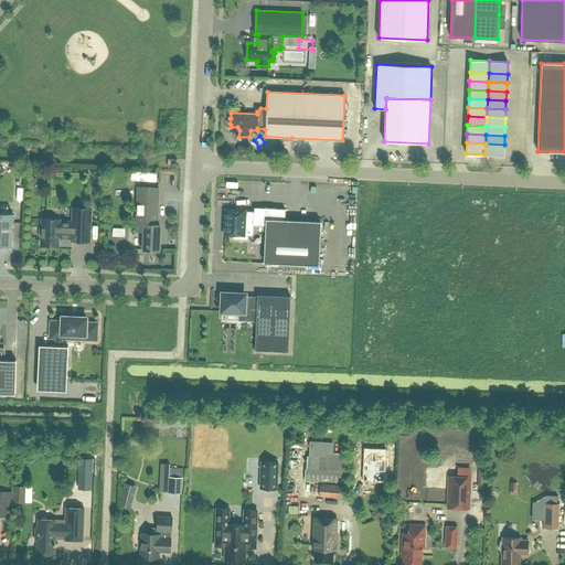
[(504,145),(486,144),(484,155),(503,156),(504,145)]
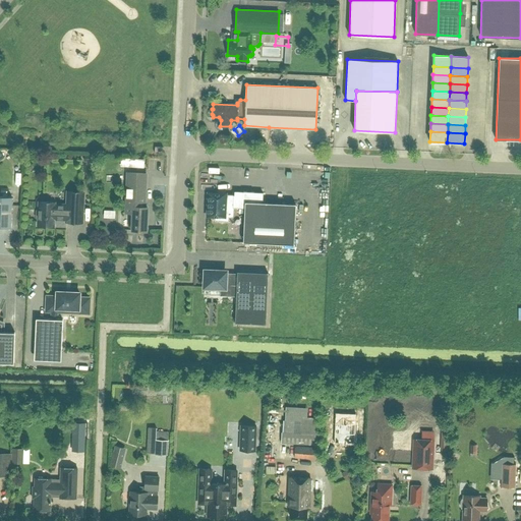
[(94,164),(94,155),(83,154),(83,161),(87,161),(87,163),(94,164)]
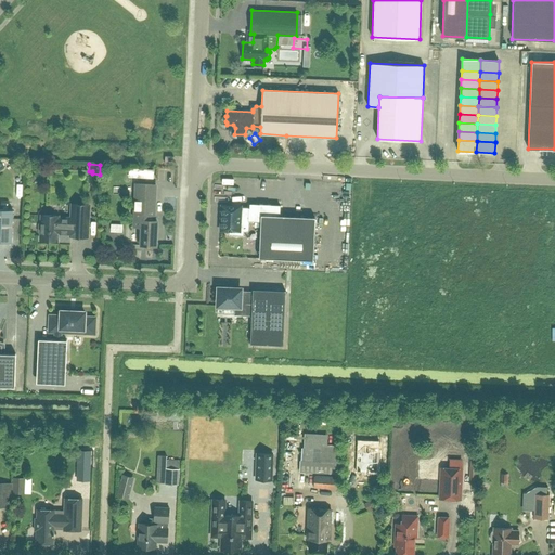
[(155,184),(136,183),(133,227),(141,227),(140,245),(155,245),(157,220),(154,220),(155,196),(155,184)]
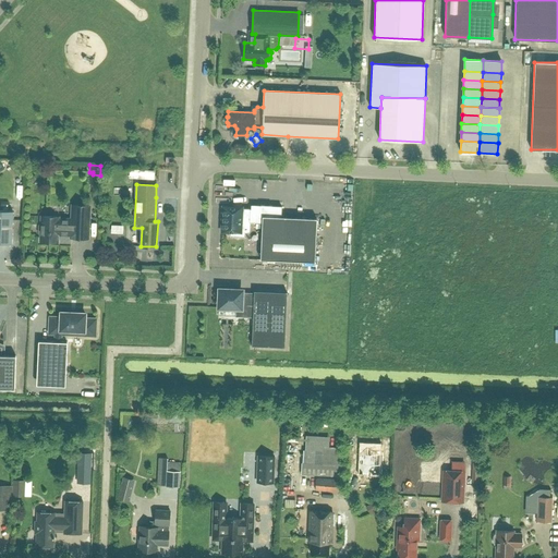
[(38,225),(38,233),(40,233),(40,241),(58,242),(58,234),(71,235),(71,238),(88,239),(89,218),(89,206),(72,205),(71,219),(59,218),(59,217),(41,216),(41,225),(38,225)]
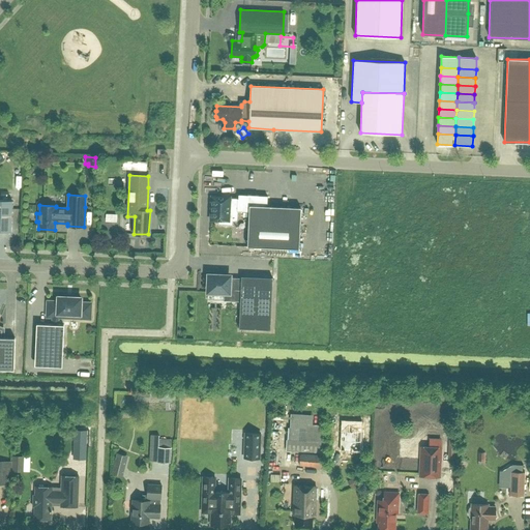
[(218,225),(232,225),(233,212),(237,212),(237,211),(248,212),(247,246),(299,248),(300,207),(267,206),(267,196),(258,196),(247,195),(238,195),(238,199),(229,198),(229,197),(212,197),(211,219),(218,221),(218,225)]
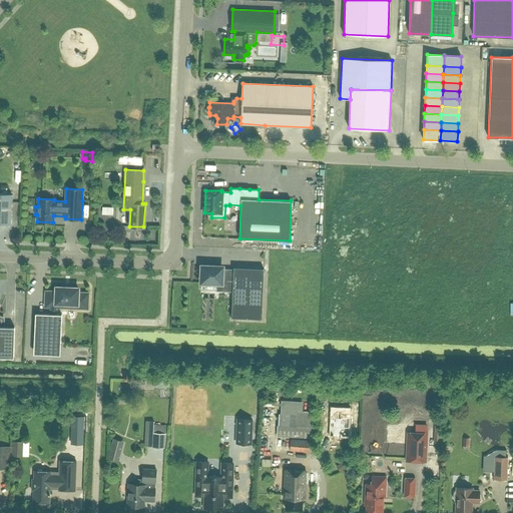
[(0,223),(10,224),(11,201),(12,194),(0,193),(0,223)]
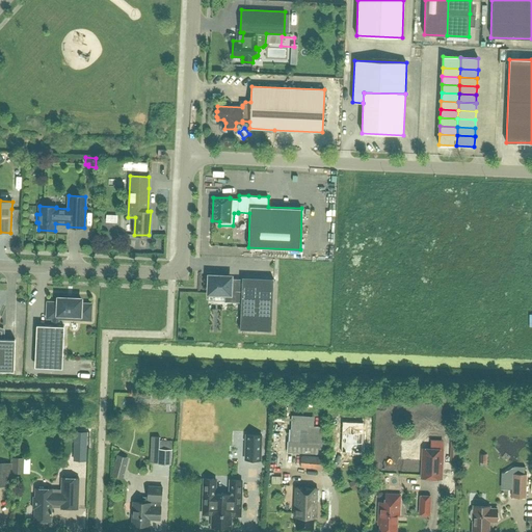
[(209,287),(209,292),(225,293),(224,301),(241,302),(240,329),(271,330),(273,278),(242,277),(242,280),(231,280),(231,276),(223,276),(215,275),(215,276),(209,275),(209,282),(209,287)]
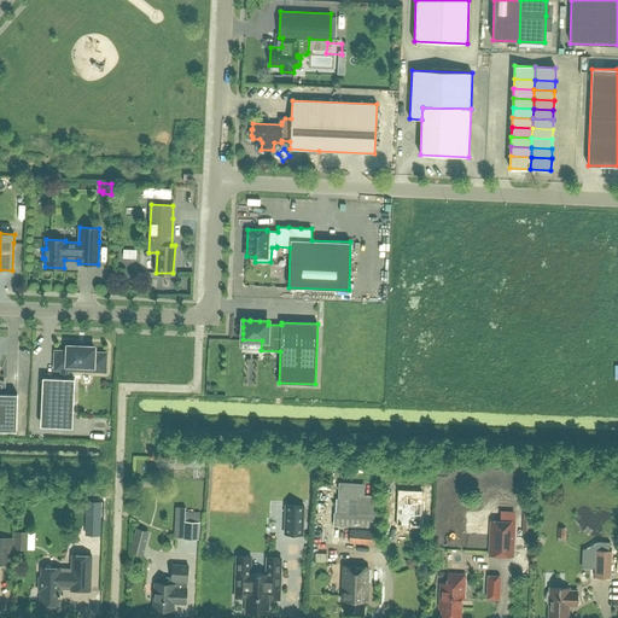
[(42,378),(41,414),(40,425),(73,427),(73,415),(73,413),(75,379),(66,379),(68,369),(105,371),(105,367),(106,366),(106,360),(105,359),(105,354),(94,354),(94,347),(68,345),(68,353),(56,351),(54,368),(62,369),(62,378),(42,378)]
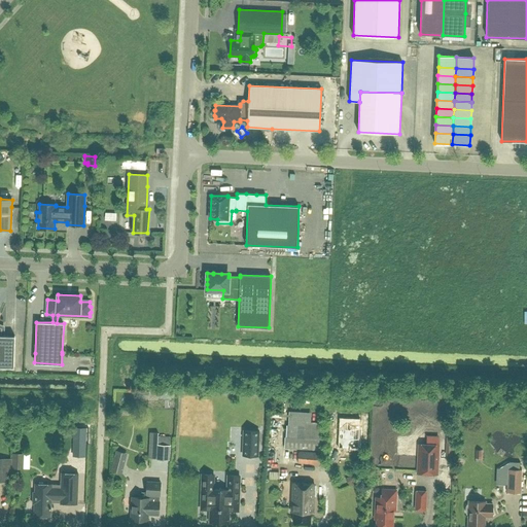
[(0,366),(13,367),(14,336),(1,336),(1,328),(0,326),(0,366)]
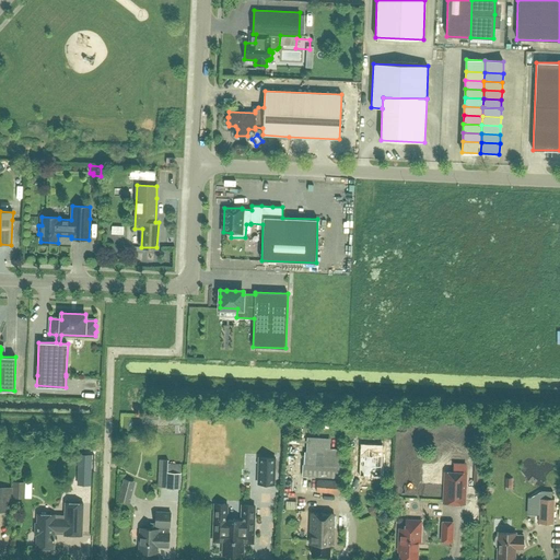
[(304,465),(303,465),(302,476),(341,478),(342,450),(330,448),(330,438),(307,436),(306,452),(304,452),(304,465)]
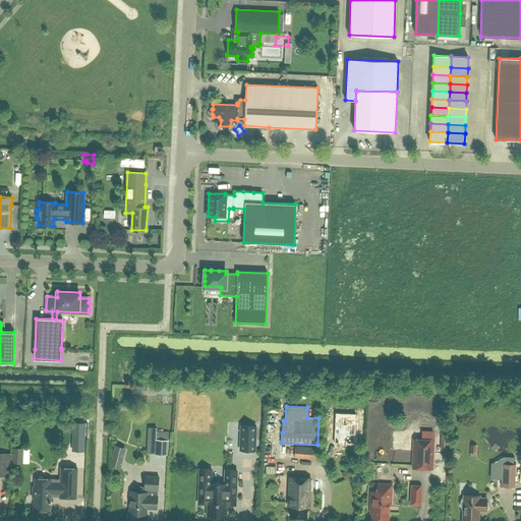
[(337,413),(336,444),(356,445),(357,414),(337,413)]
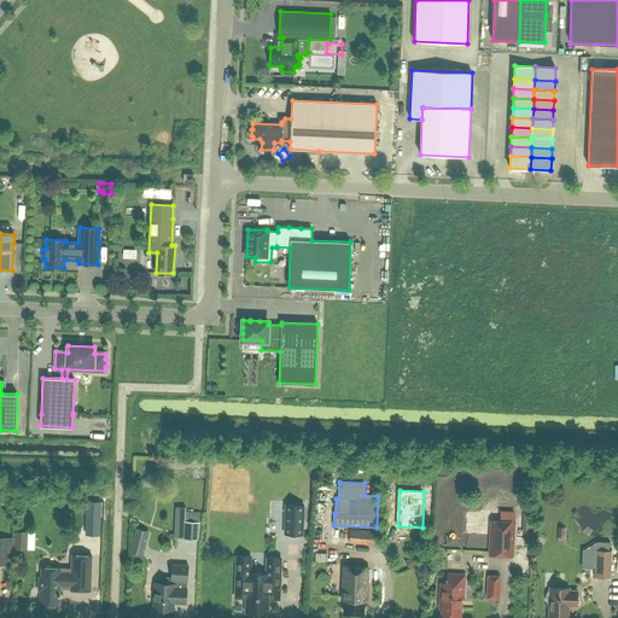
[(86,501),(86,520),(100,520),(100,518),(100,501),(88,501),(86,501)]
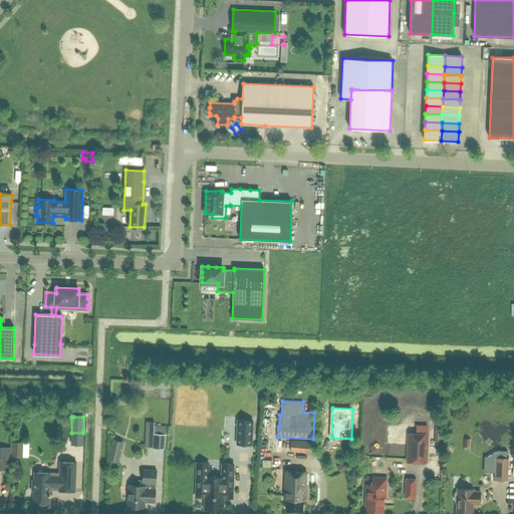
[(238,420),(237,444),(251,445),(252,421),(238,420)]
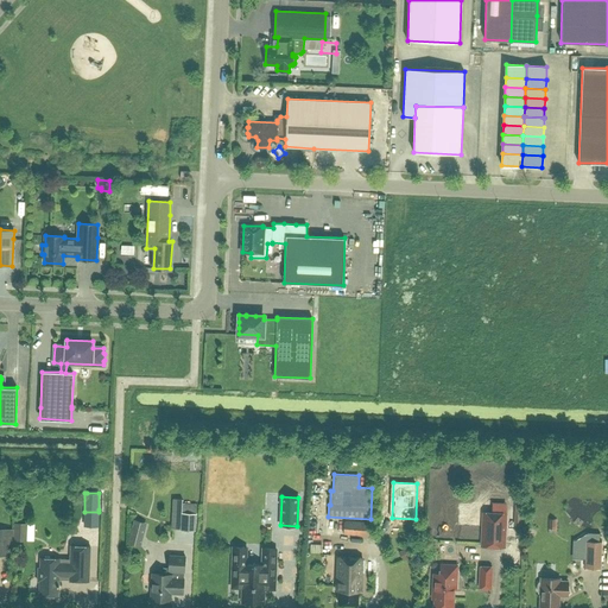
[(195,531),(196,513),(197,504),(183,502),(183,498),(172,498),(171,529),(181,530),(195,531)]
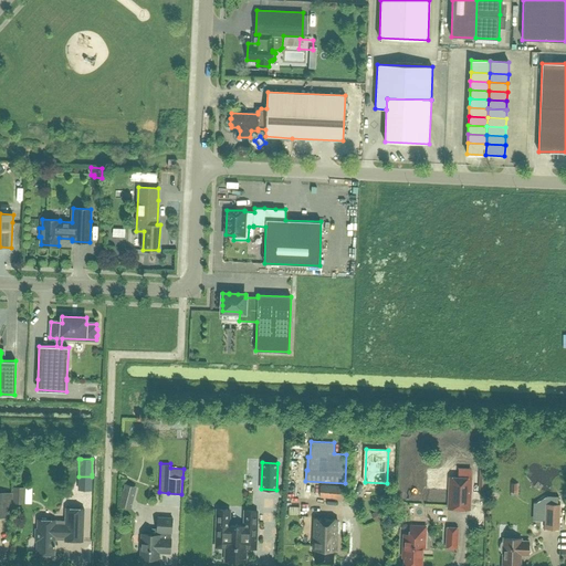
[(449,477),(448,509),(470,510),(471,478),(449,477)]
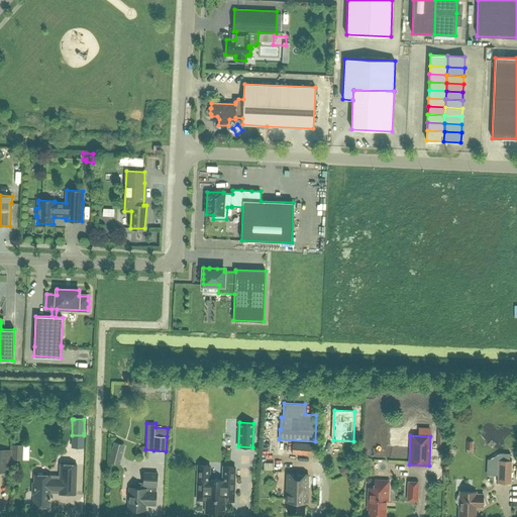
[(109,461),(120,463),(125,444),(114,441),(109,461)]
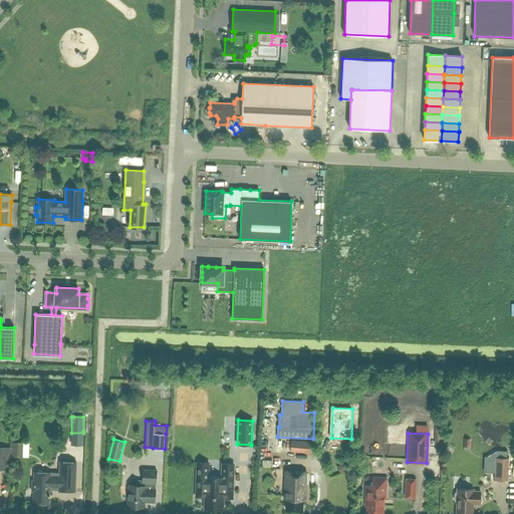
[(312,454),(312,442),(291,440),(290,452),(312,454)]
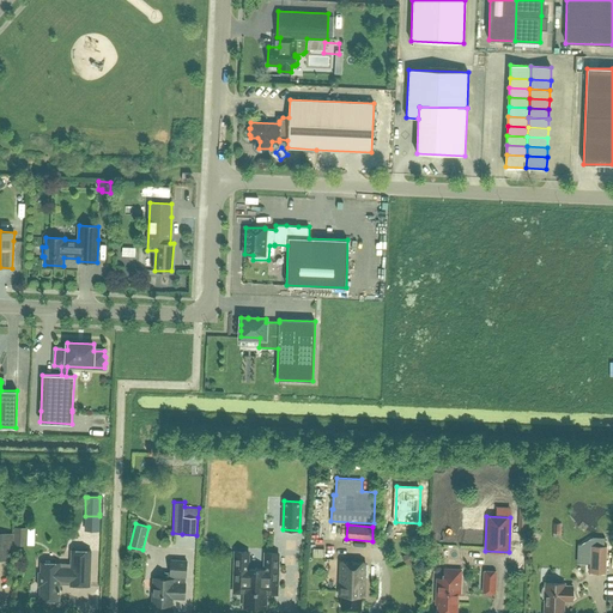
[(26,528),(14,527),(14,544),(26,545),(26,528)]
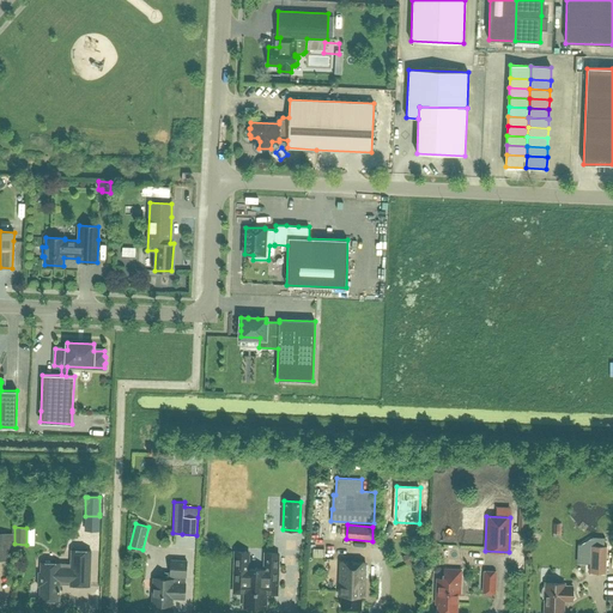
[(0,559),(2,560),(13,560),(14,534),(0,533),(0,559)]
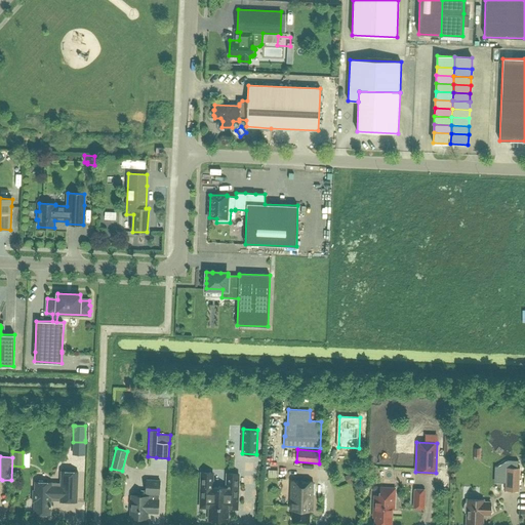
[(167,475),(167,458),(157,458),(157,475),(167,475)]
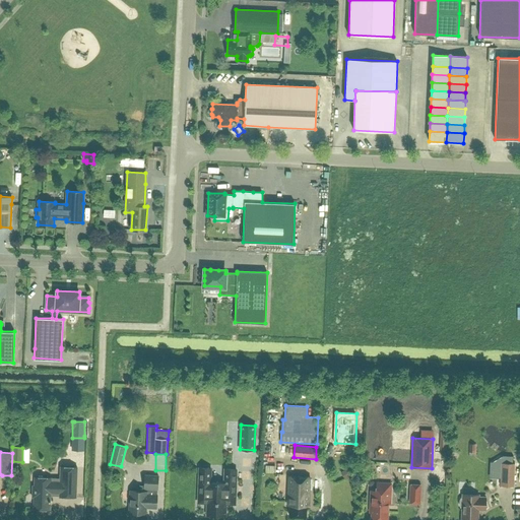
[(514,486),(514,463),(501,463),(500,485),(514,486)]
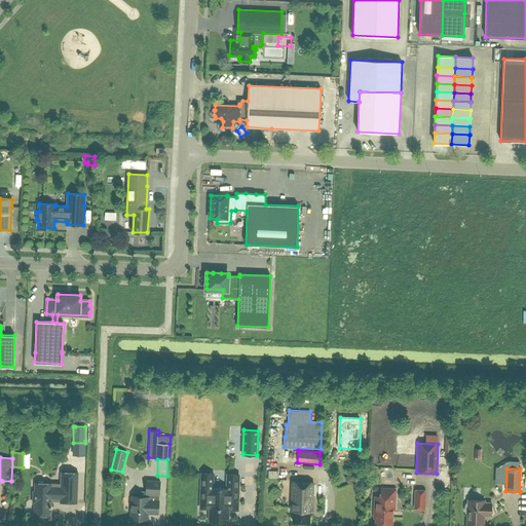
[(33,491),(32,502),(34,502),(34,515),(50,516),(51,499),(60,499),(60,502),(77,502),(78,473),(61,472),(61,484),(35,483),(35,491),(33,491)]
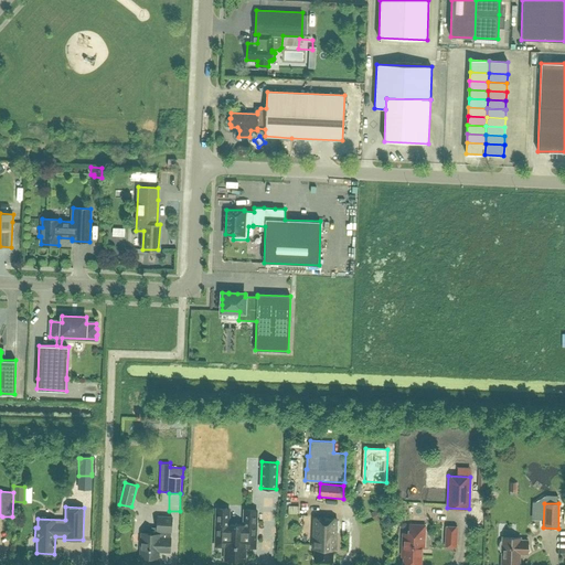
[(383,515),(380,508),(370,513),(374,520),(383,515)]
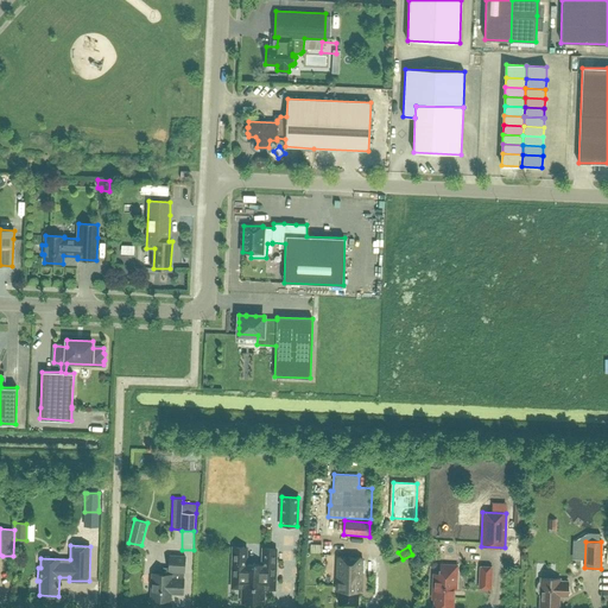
[(246,548),(233,548),(232,588),(242,588),(242,602),(264,603),(264,589),(274,589),(276,549),(263,549),(263,565),(246,564),(246,548)]
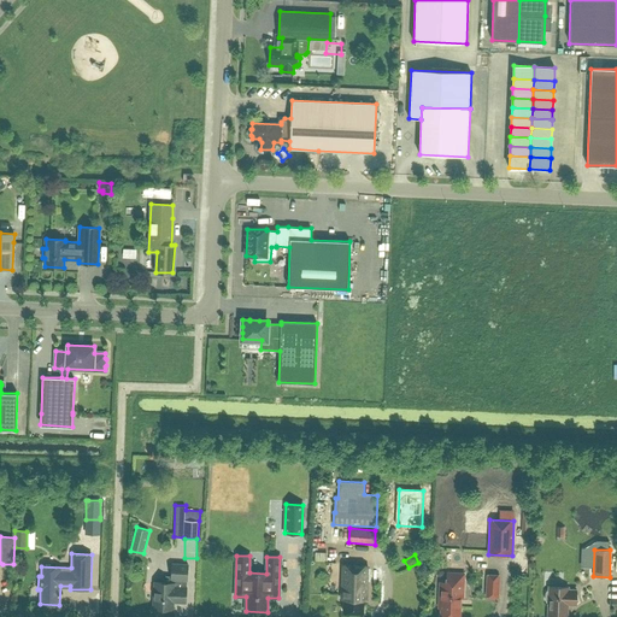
[(172,563),(171,576),(165,575),(163,577),(163,582),(154,582),(153,609),(174,610),(174,603),(186,603),(188,564),(172,563)]
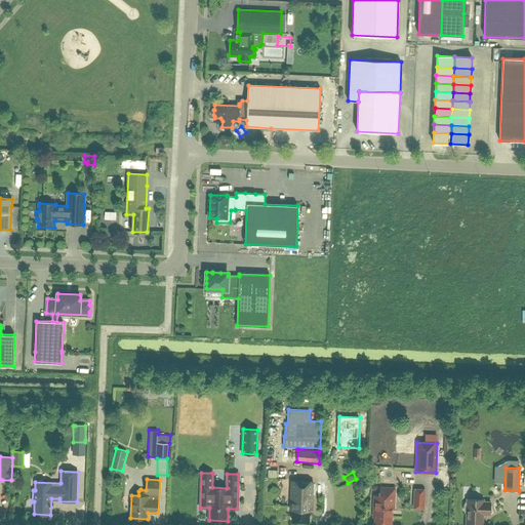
[(313,481),(291,481),(290,510),(292,510),(292,521),(309,522),(310,507),(312,507),(313,481)]
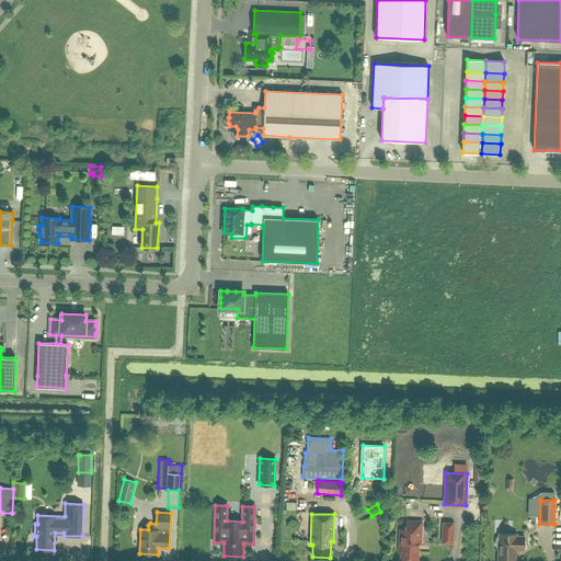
[(524,525),(530,531),(535,527),(529,519),(524,525)]
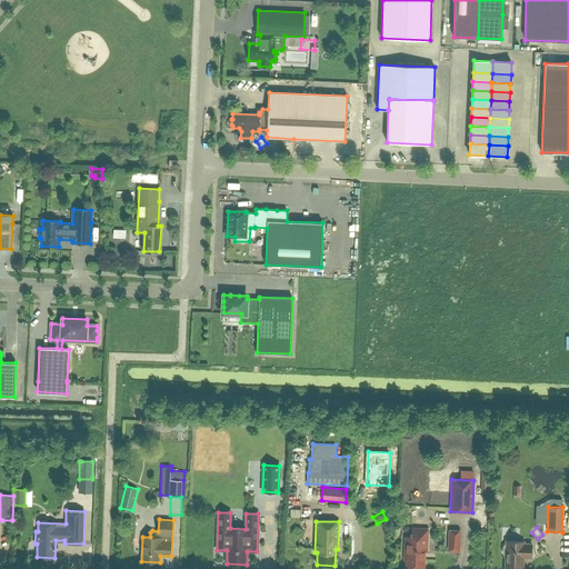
[(406,537),(405,553),(407,553),(406,568),(411,568),(418,568),(419,568),(423,568),(425,551),(427,551),(428,529),(412,528),(411,537),(406,537)]
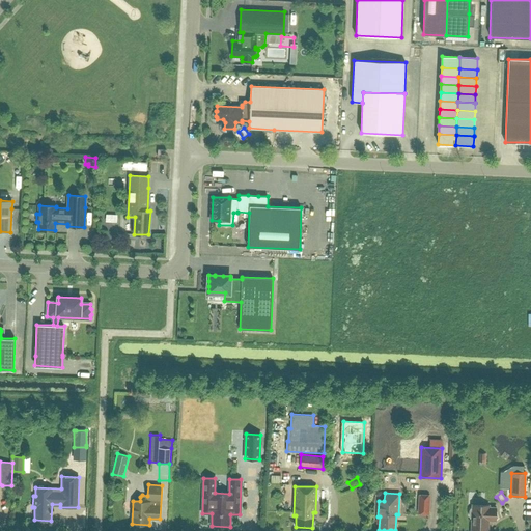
[(429,495),(419,494),(418,513),(428,514),(429,495)]
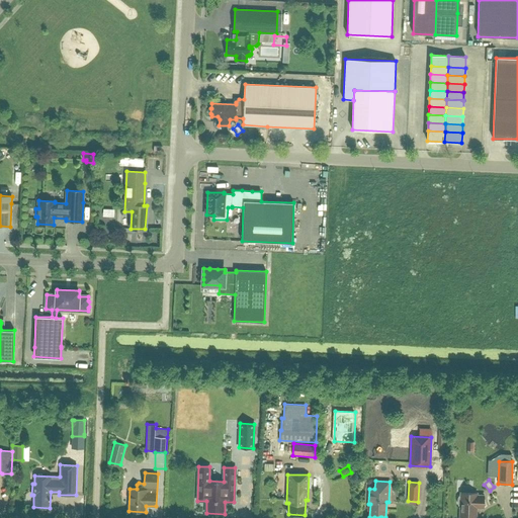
[(484,508),(484,496),(477,495),(477,493),(460,493),(459,517),(476,517),(477,507),(484,508)]
